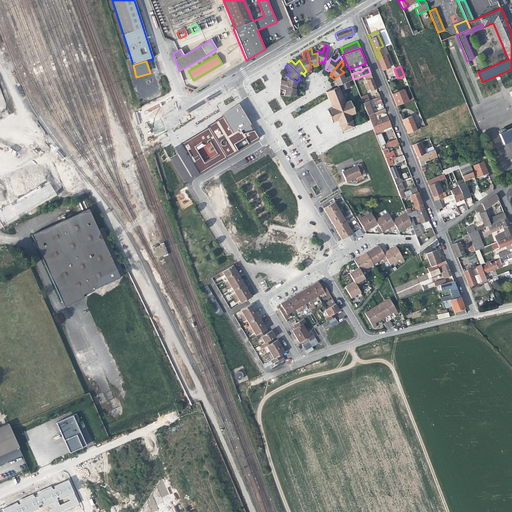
[(350,80),(353,79),(352,75),(344,78),(342,73),(334,79),(332,80),(333,83),(336,82),(337,86),(339,85),(350,80)]
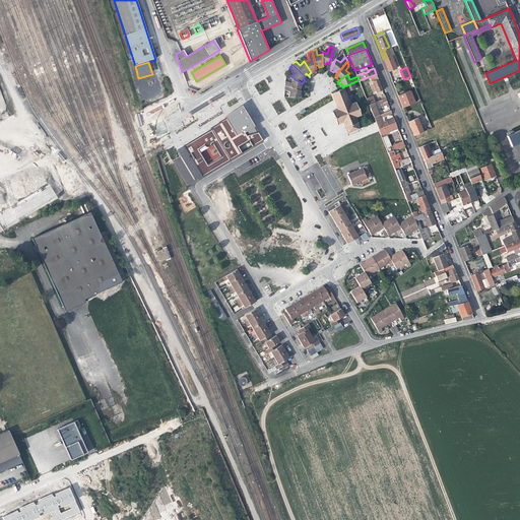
[(377,92),(382,90),(379,83),(378,79),(376,74),(370,76),(377,92)]
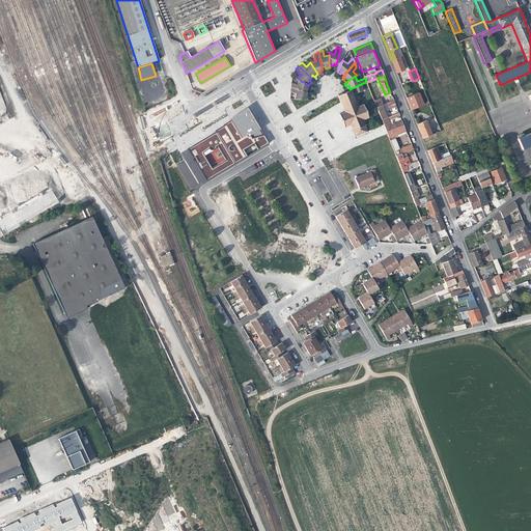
[(309,89),(310,86),(308,85),(300,80),(298,85),(291,83),(290,87),(306,92),(306,90),(307,89),(309,89)]
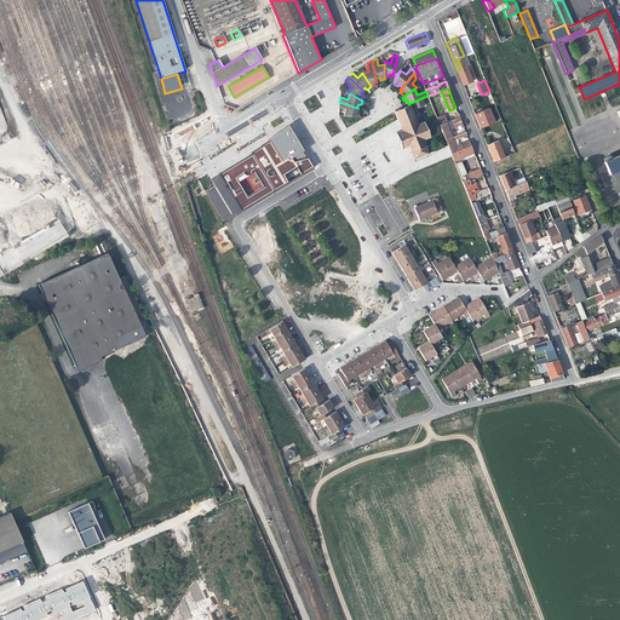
[(426,103),(424,97),(411,103),(413,109),(426,103)]
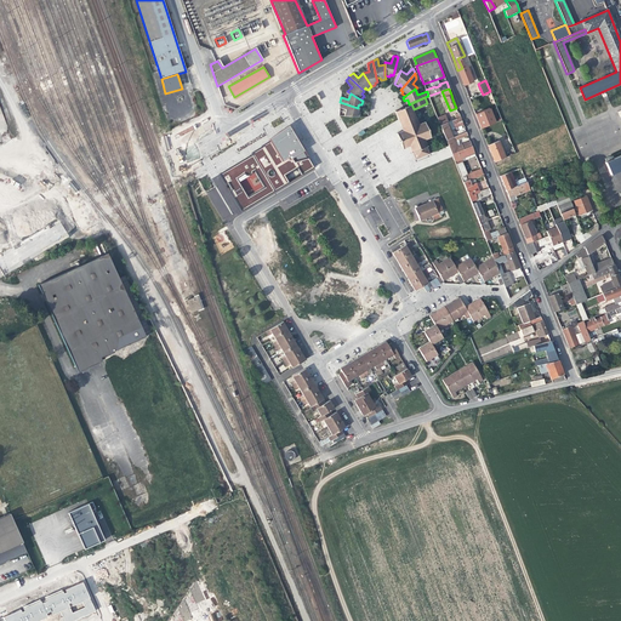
[(358,110),(359,108),(358,108),(340,102),(340,108),(347,110),(345,115),(359,117),(360,113),(358,112),(358,110)]
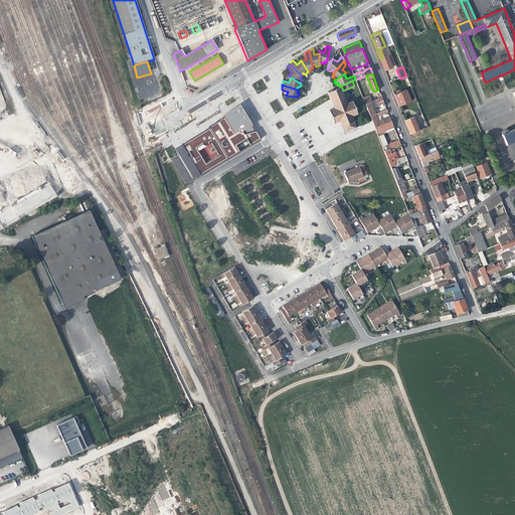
[(355,127),(353,122),(354,121),(351,116),(357,114),(352,101),(347,103),(340,87),(339,87),(340,88),(337,89),(336,88),(336,89),(334,90),(332,91),(332,90),(331,90),(331,91),(328,92),(327,92),(334,108),(328,111),(334,123),(339,121),(341,126),(342,126),(344,132),(355,127)]
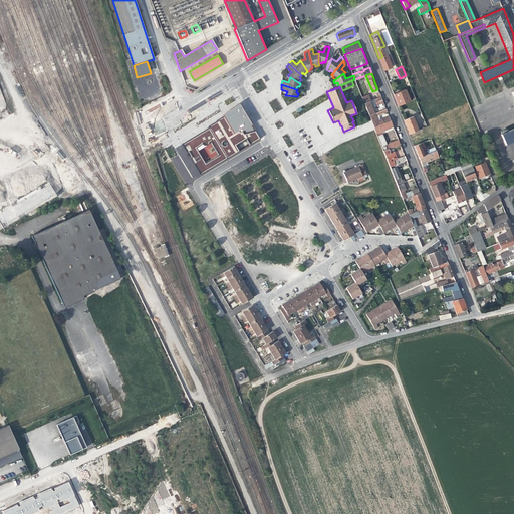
[(407,88),(394,93),(396,97),(399,105),(412,100),(407,88)]
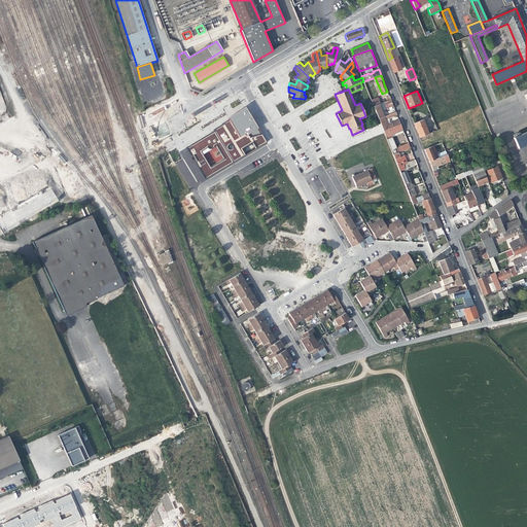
[(371,99),(374,105),(379,103),(381,103),(378,97),(371,99)]
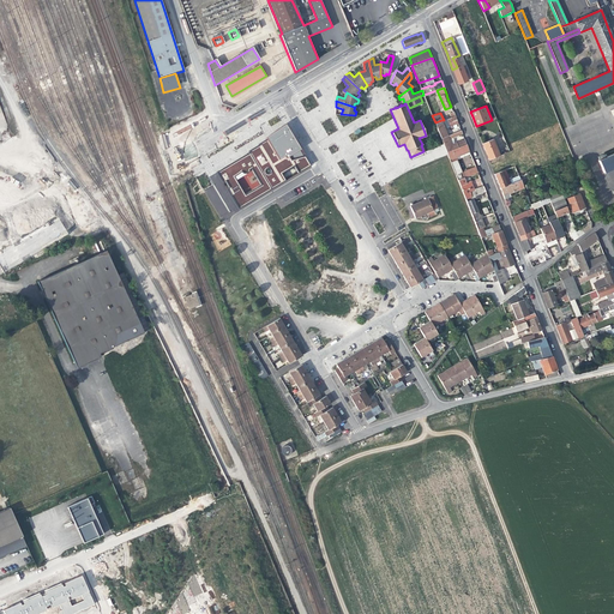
[(447,136),(445,128),(456,124),(456,125),(458,124),(457,121),(455,115),(451,116),(444,120),(441,120),(435,122),(441,138),(447,136)]
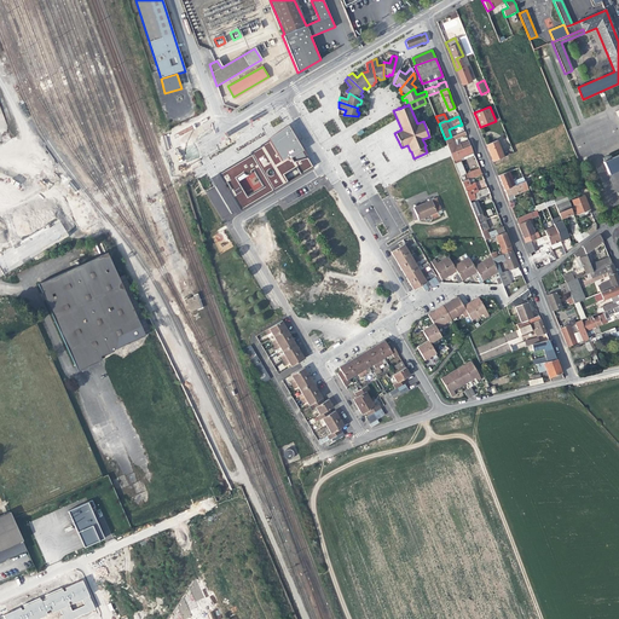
[(304,150),(289,125),(268,139),(268,140),(260,145),(261,146),(250,152),(252,154),(219,174),(225,184),(227,183),(231,189),(229,190),(239,210),(288,181),(284,175),(296,168),(301,174),(313,167),(307,157),(306,157),(302,151),(304,150)]
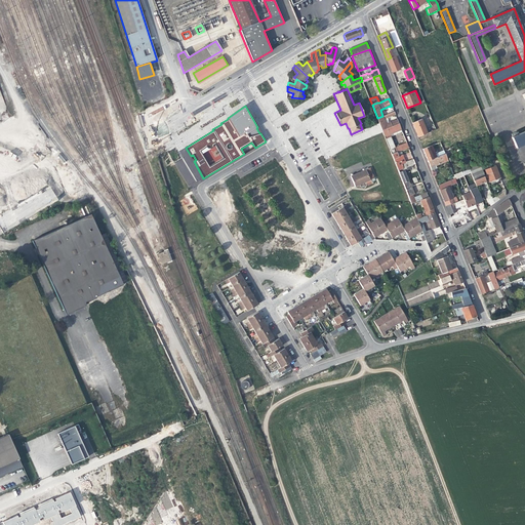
[(386,123),(382,116),(377,118),(382,130),(399,123),(397,119),(396,120),(389,122),(386,123)]
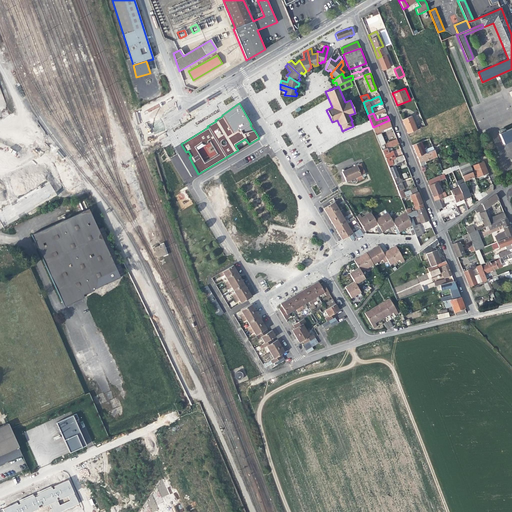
[(411,116),(402,119),(404,124),(408,133),(417,129),(411,116)]
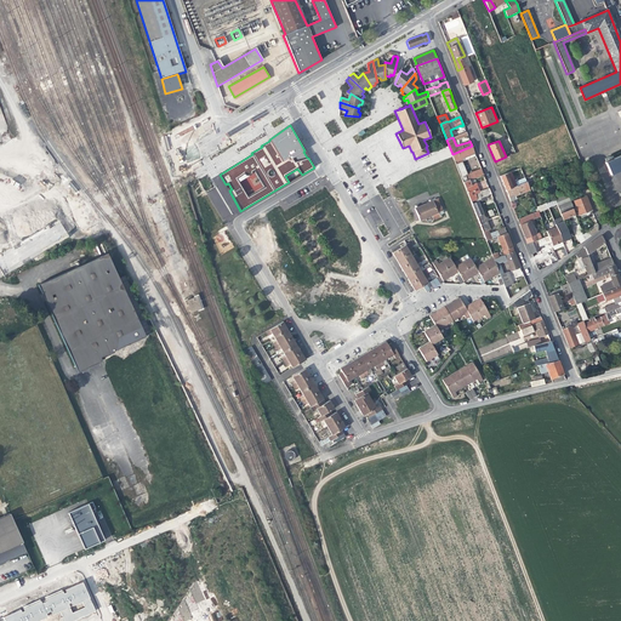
[(461,158),(474,152),(472,146),(453,154),(451,154),(453,157),(460,176),(467,172),(465,166),(462,161),(461,158)]
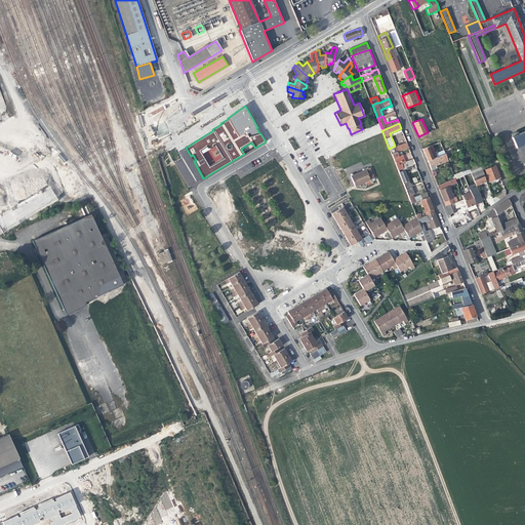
[(524,144),(524,130),(512,137),(516,148),(524,144)]
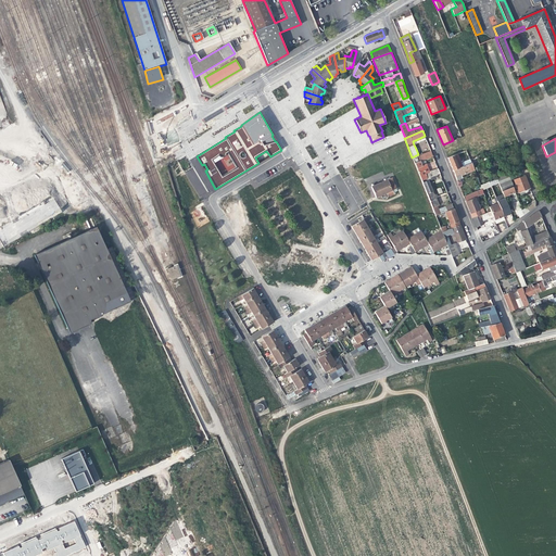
[(418,154),(412,158),(414,163),(419,161),(429,158),(432,155),(430,150),(418,154)]
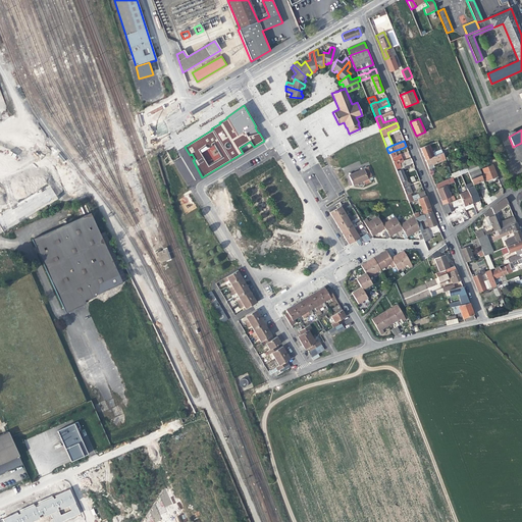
[(429,144),(421,148),(423,153),(425,159),(431,157),(427,149),(429,148),(430,147),(429,144)]
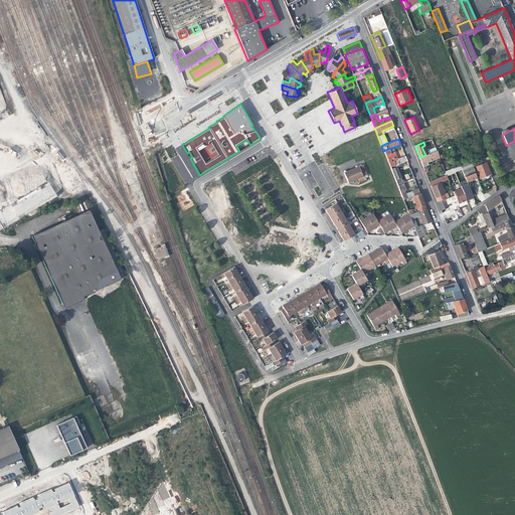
[(425,150),(423,146),(421,147),(425,155),(437,150),(436,148),(435,147),(425,151),(424,150),(425,150)]
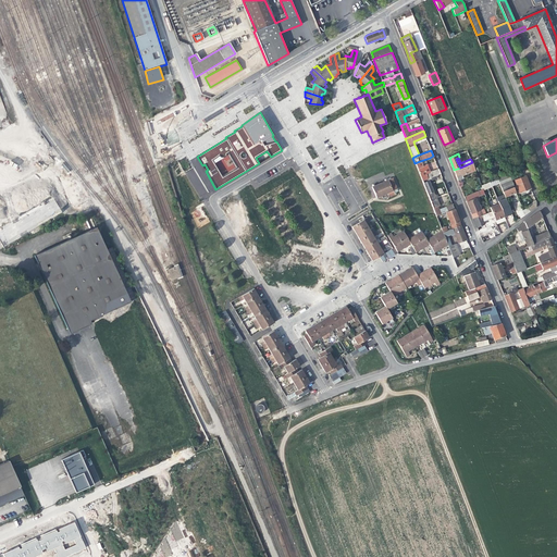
[(422,165),(420,161),(415,163),(417,169),(422,181),(434,175),(441,173),(438,170),(430,174),(428,168),(426,164),(422,165)]
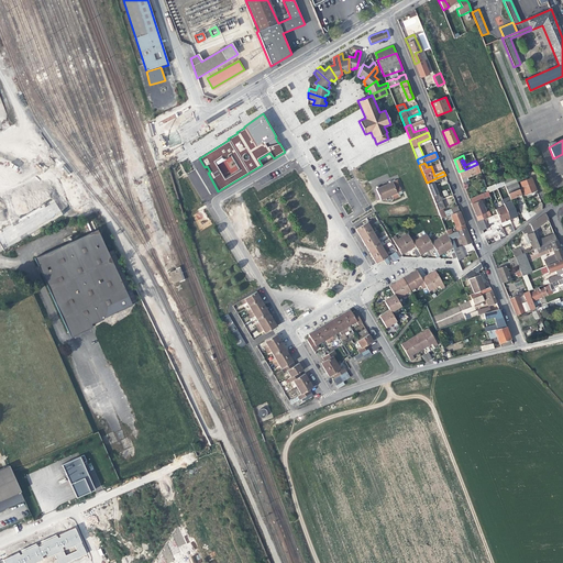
[(479,172),(477,164),(465,169),(459,172),(464,184),(465,184),(464,181),(466,180),(468,179),(467,177),(479,172)]
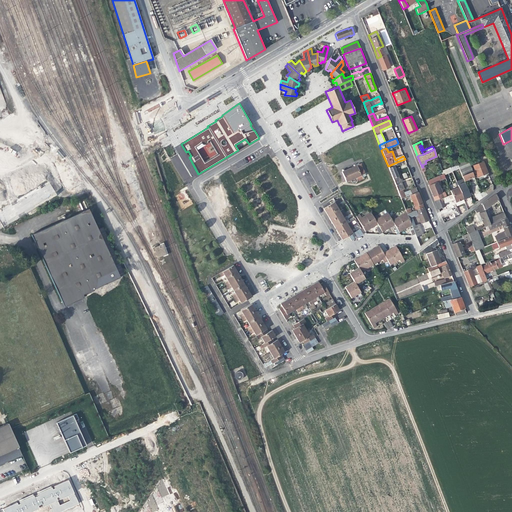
[(458,164),(462,176),(472,172),(473,171),(468,160),(458,164)]
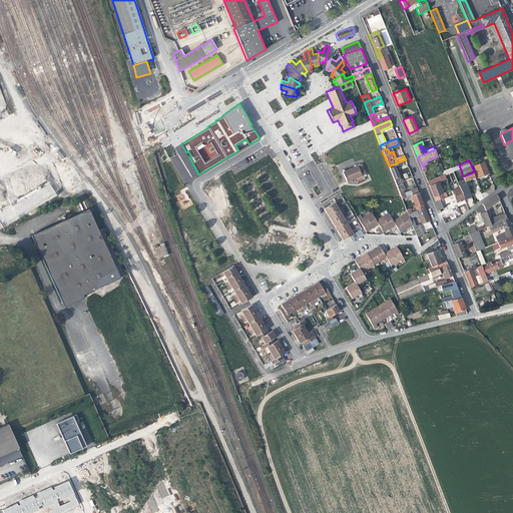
[(395,181),(400,179),(398,176),(399,176),(397,172),(395,167),(401,164),(400,161),(389,166),(395,181)]
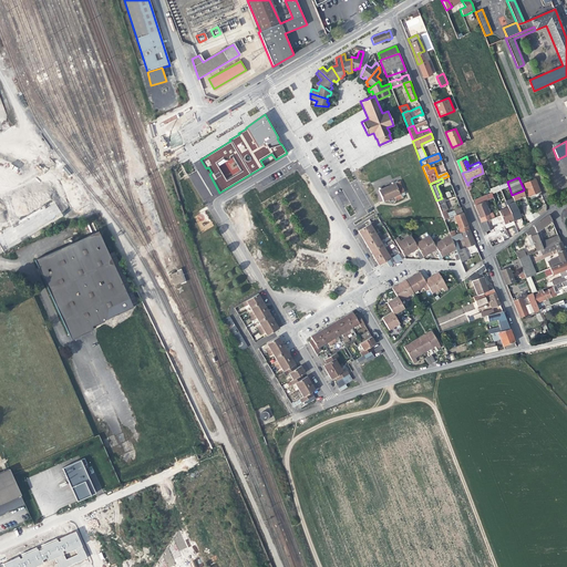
[(388,199),(389,202),(390,203),(391,203),(392,203),(394,203),(394,202),(395,200),(395,199),(394,196),(400,194),(394,184),(379,191),(380,195),(383,202),(388,199)]
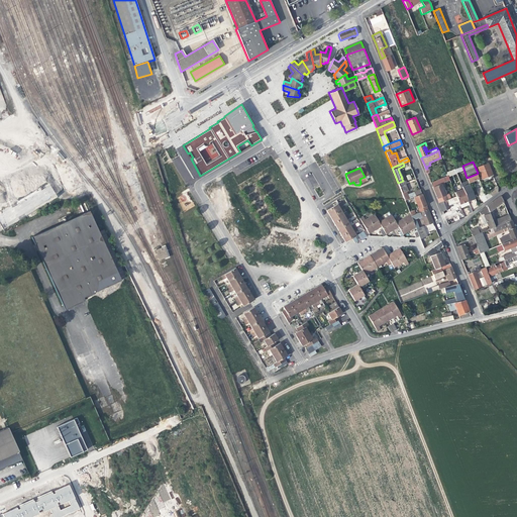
[(480,173),(481,174),(483,179),(484,179),(493,175),(490,168),(481,172),(480,173)]
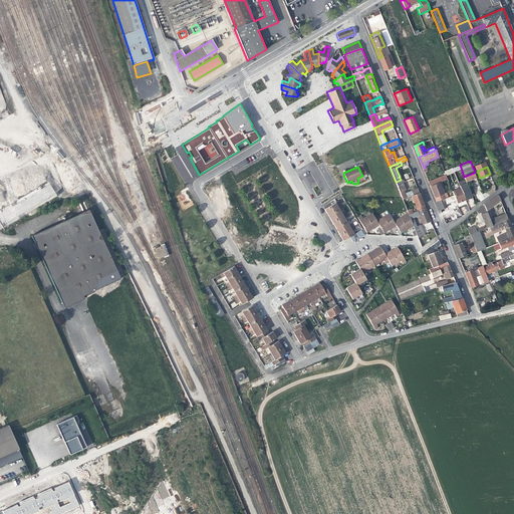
[(466,182),(474,179),(476,178),(474,173),(464,177),(466,182)]
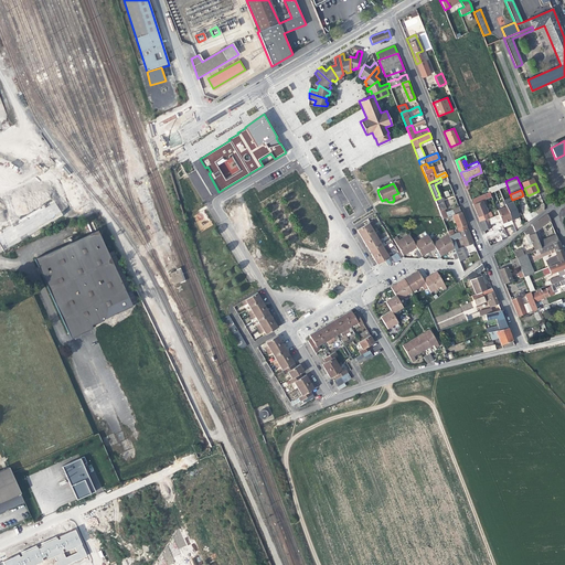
[(529,222),(533,219),(531,213),(523,195),(521,196),(523,202),(521,203),(529,222)]
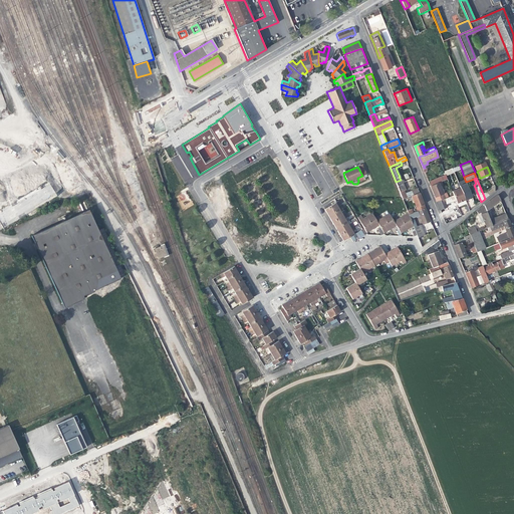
[(446,198),(439,182),(431,186),(433,192),(437,201),(446,198)]
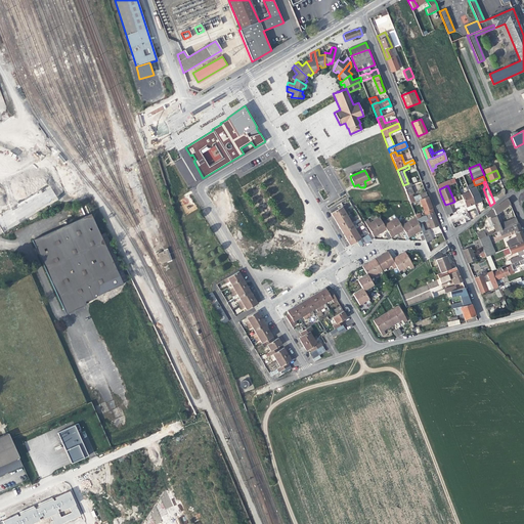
[(504,188),(492,198),(494,203),(505,195),(505,189),(504,188)]
